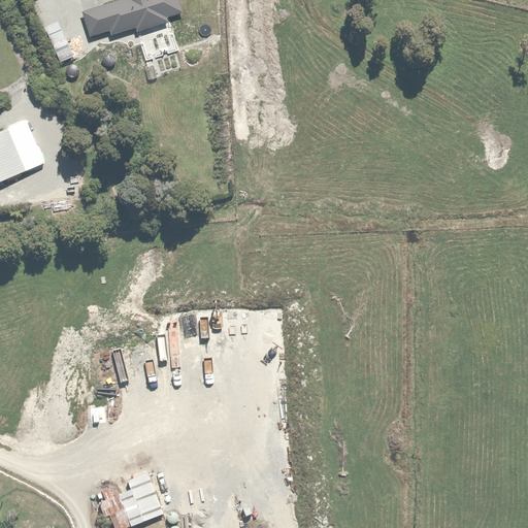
[(117,0),(80,11),(89,37),(107,31),(108,35),(134,27),(135,31),(166,21),(165,18),(182,12),(177,0),(117,0)]
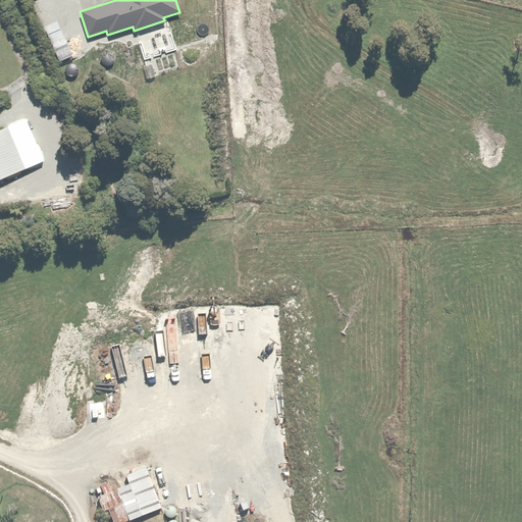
[(55,20),(41,27),(56,60),(70,54),(55,20)]
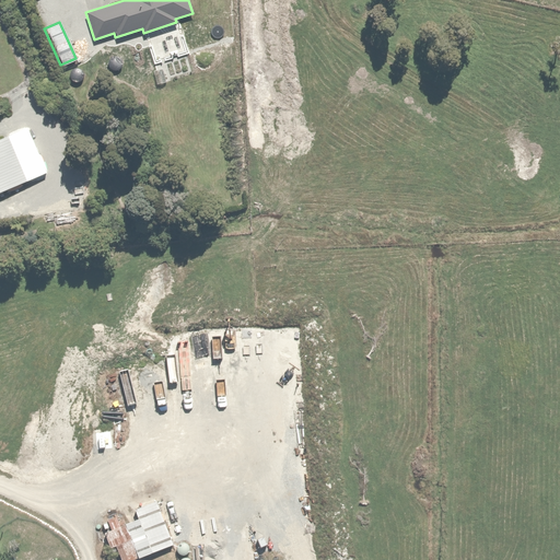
[(106,62),(106,63),(106,65),(107,66),(107,67),(107,68),(108,68),(108,69),(109,69),(109,70),(111,70),(112,71),(113,71),(114,72),(115,72),(116,72),(117,72),(118,71),(119,71),(120,71),(121,70),(123,69),(124,68),(124,67),(125,66),(125,65),(125,63),(125,62),(125,61),(125,60),(125,59),(124,59),(124,58),(124,57),(123,57),(123,56),(121,56),(120,55),(119,55),(118,54),(117,54),(116,54),(115,54),(114,54),(113,54),(112,55),(111,55),(111,56),(109,56),(108,57),(108,58),(107,58),(107,59),(107,60),(106,60),(106,61),(106,62)]
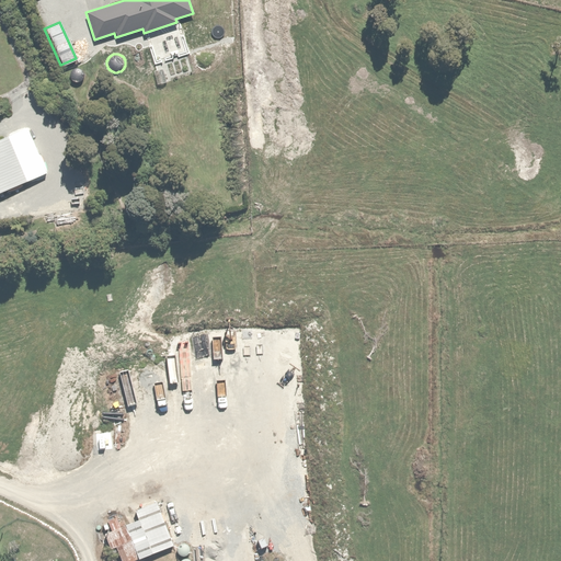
[(69,71),(69,72),(68,73),(68,75),(68,76),(68,77),(68,78),(68,79),(68,80),(69,81),(69,82),(70,82),(70,83),(71,83),(71,84),(72,84),(72,86),(73,86),(75,86),(76,86),(77,86),(78,86),(79,86),(80,86),(81,86),(81,84),(82,84),(83,84),(83,83),(84,83),(84,82),(86,81),(86,80),(87,79),(87,78),(87,77),(87,76),(87,75),(87,73),(86,72),(86,71),(84,70),(83,69),(82,68),(81,68),(80,67),(79,67),(78,67),(77,67),(76,67),(75,67),(73,68),(72,68),(71,69),(70,69),(70,70),(69,71)]
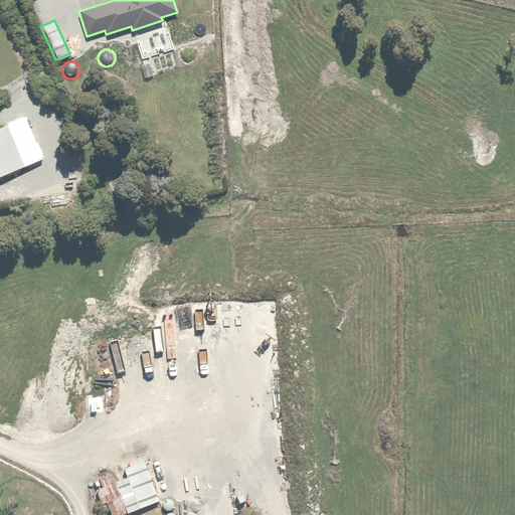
[(4,127),(0,128),(0,185),(15,179),(12,173),(22,168),(4,127)]
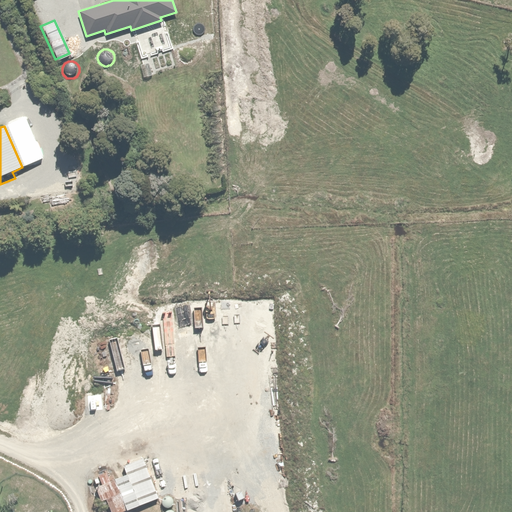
[(110,511),(122,511),(125,511),(158,498),(141,457),(121,465),(124,473),(111,478),(108,471),(97,475),(100,483),(94,486),(100,502),(105,500),(110,511)]
